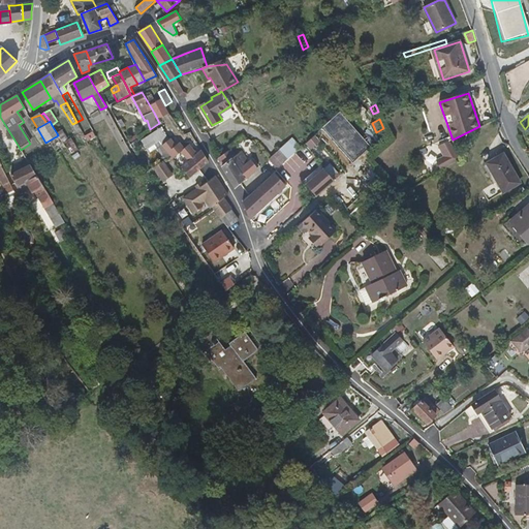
[(76,122),(72,124),(79,135),(83,132),(76,122)]
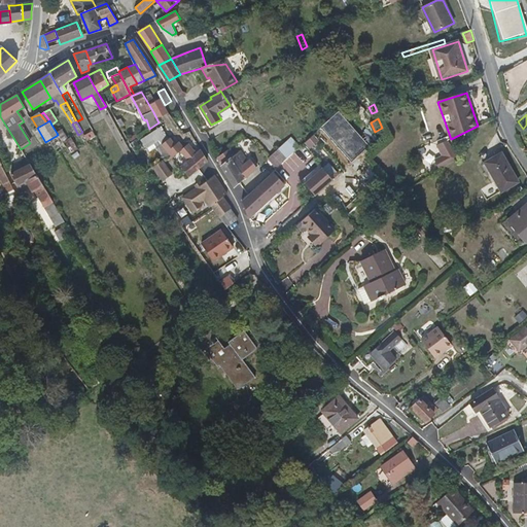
[(163,144),(169,138),(162,127),(152,133),(159,140),(163,144)]
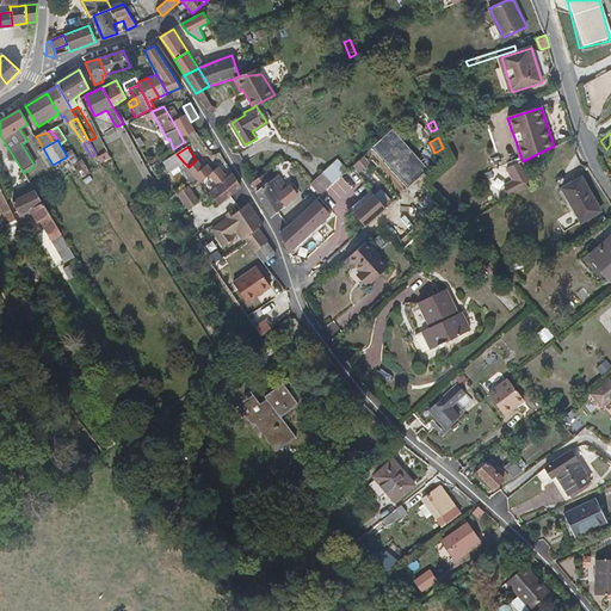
[(67,156),(81,178),(90,172),(82,160),(79,161),(73,150),(66,154),(67,156)]
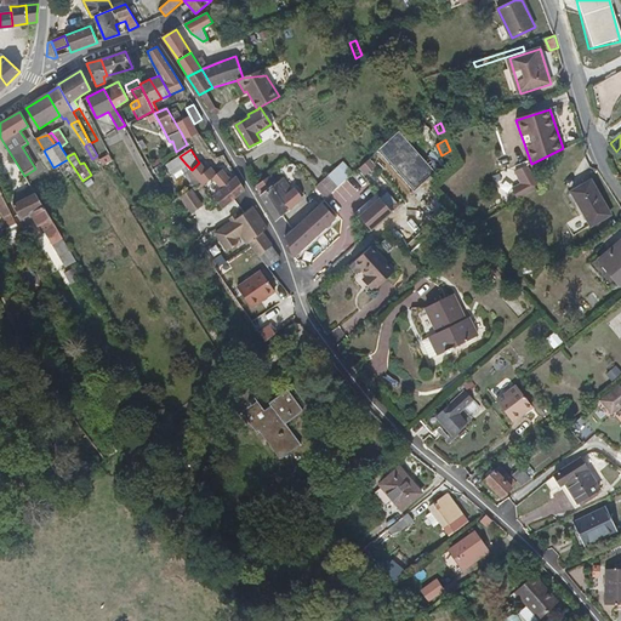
[(174,175),(187,165),(180,157),(167,165),(174,175)]
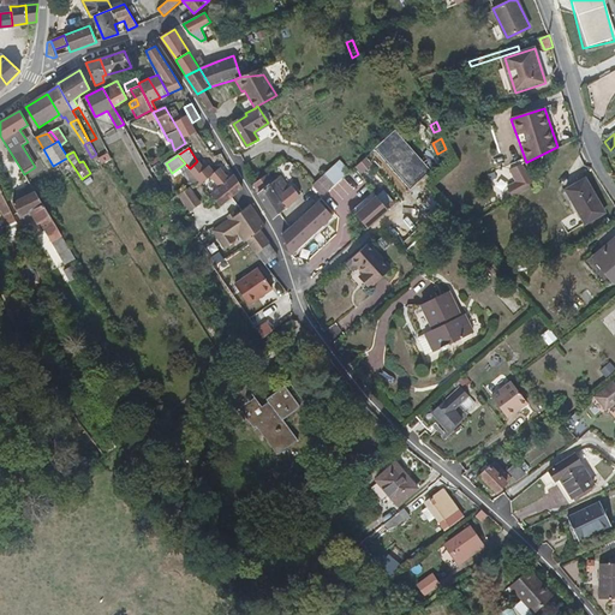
[(354,166),(362,174),(372,163),(365,155),(354,166)]
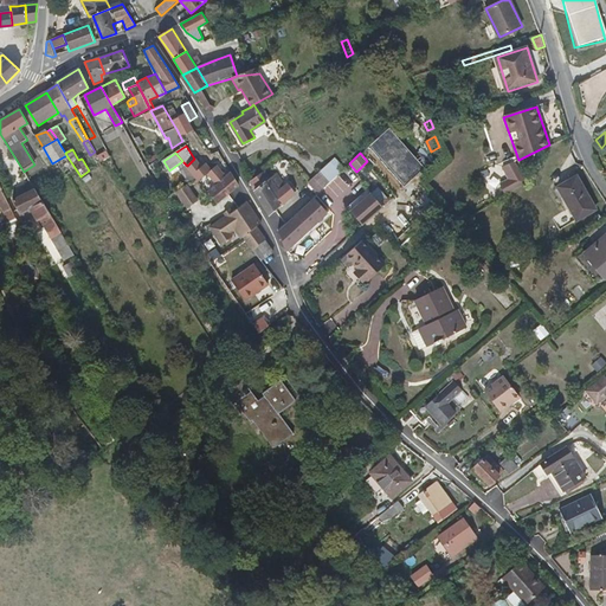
[(425,168),(413,155),(401,167),(413,180),(425,168)]
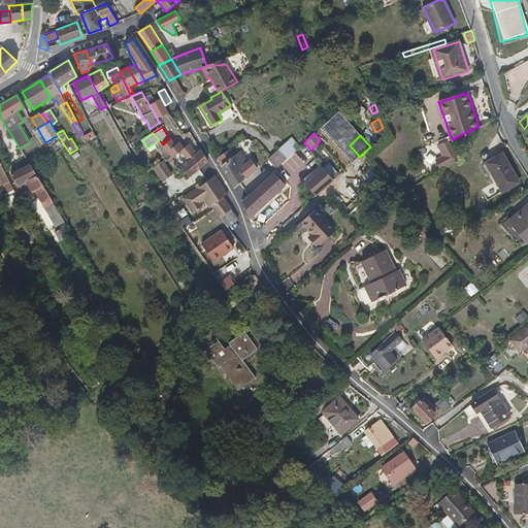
[(172,139),(164,146),(169,153),(177,145),(172,139)]
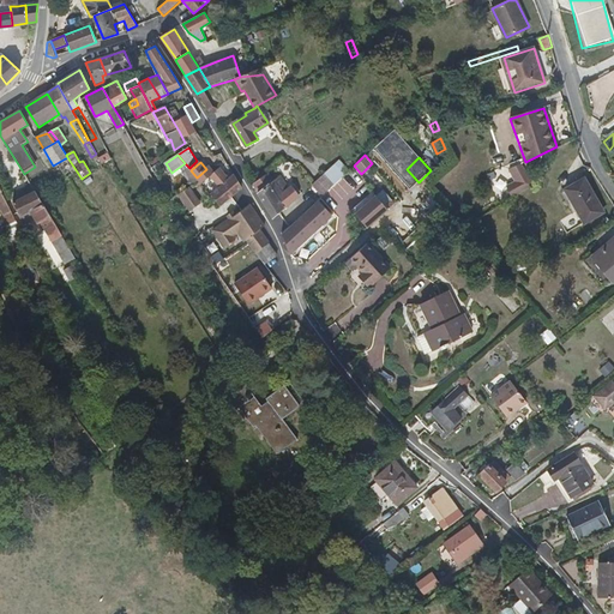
[(339,168),(336,163),(324,174),(335,186),(350,172),(343,164),(339,168)]
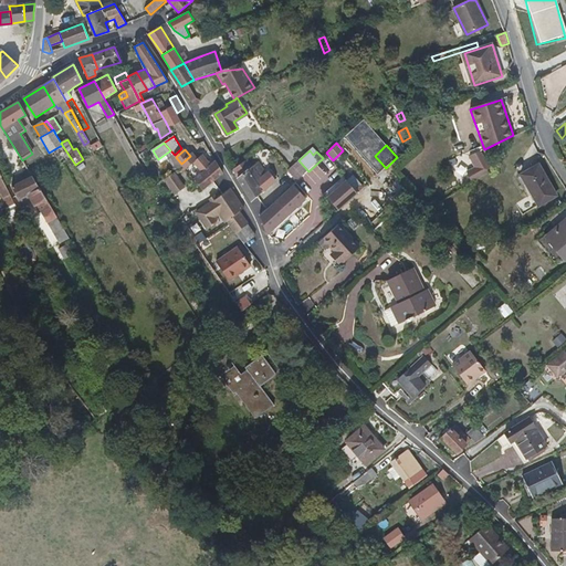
[(194,166),(207,167),(207,155),(195,155),(194,166)]
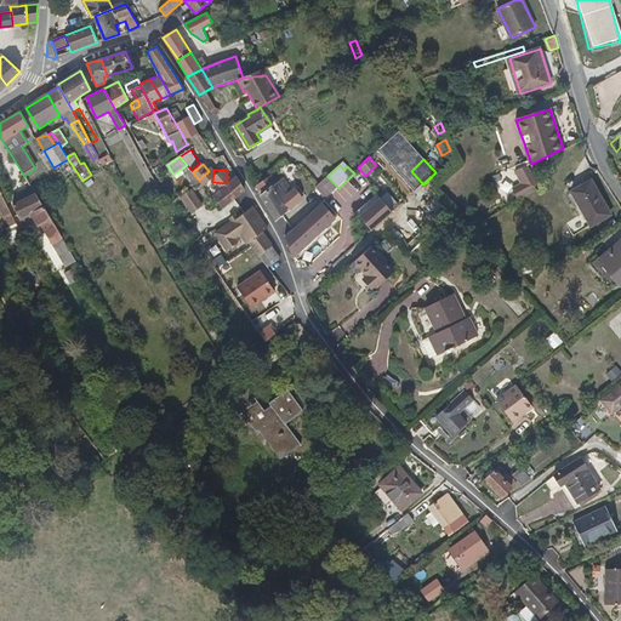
[(507,176),(495,181),(503,199),(514,195),(507,176)]
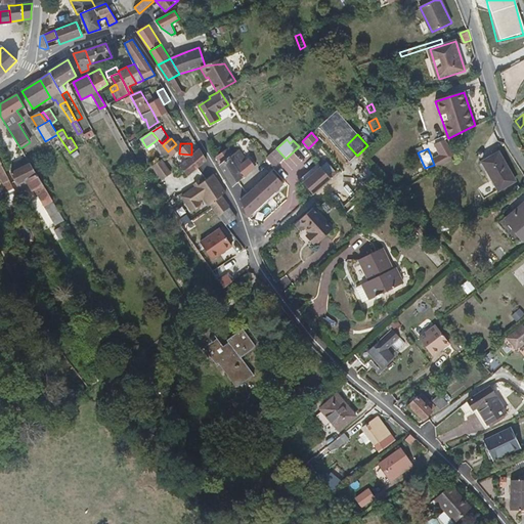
[(206,160),(201,149),(181,166),(188,175),(206,160)]
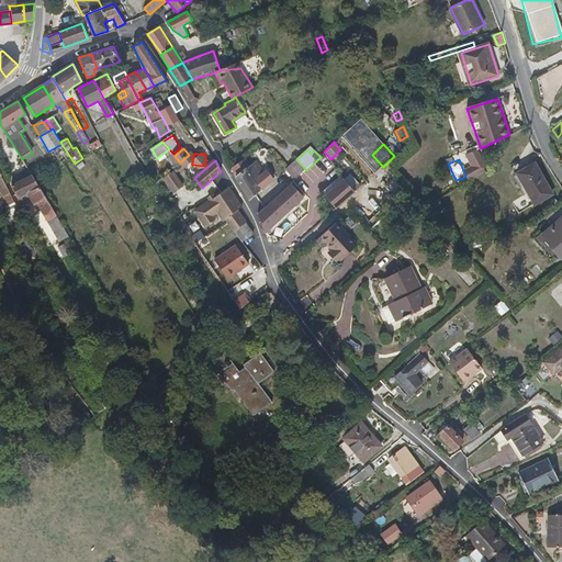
[(236,177),(250,200),(273,180),(266,171),(262,173),(255,161),(249,168),(245,160),(233,168),(237,176),(236,177)]
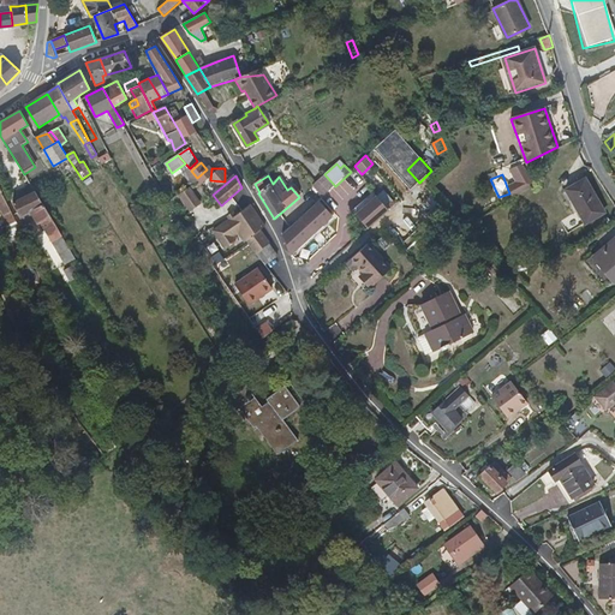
[(585,180),(567,190),(586,222),(604,212),(585,180)]
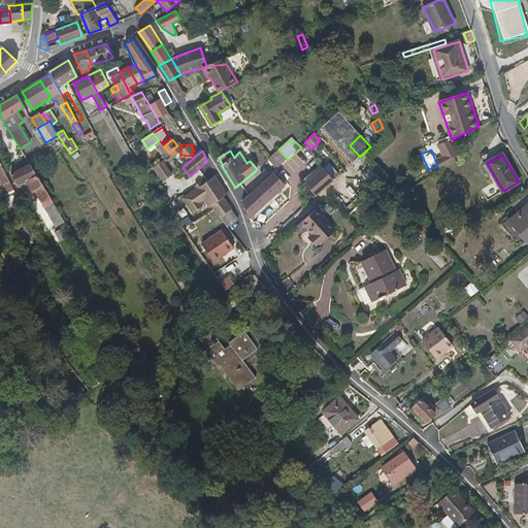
[(163,160),(154,165),(163,179),(172,174),(163,160)]
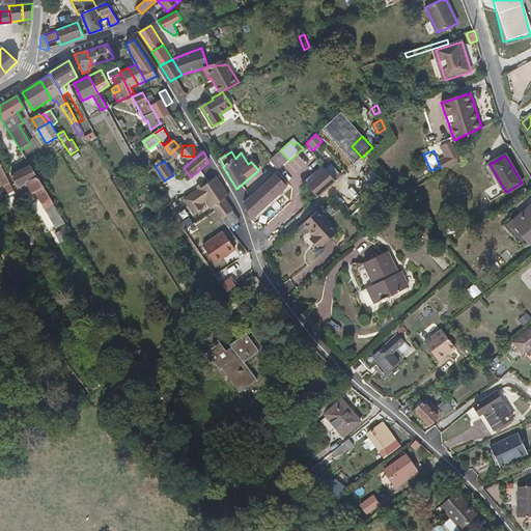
[(2,167),(0,162),(0,180),(15,208),(21,204),(2,167)]
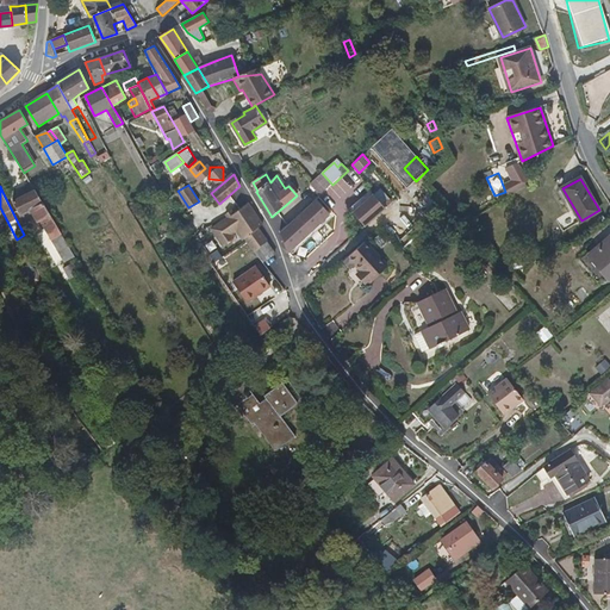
[(61,234),(35,190),(14,200),(20,215),(31,210),(38,222),(41,221),(53,240),(61,234)]
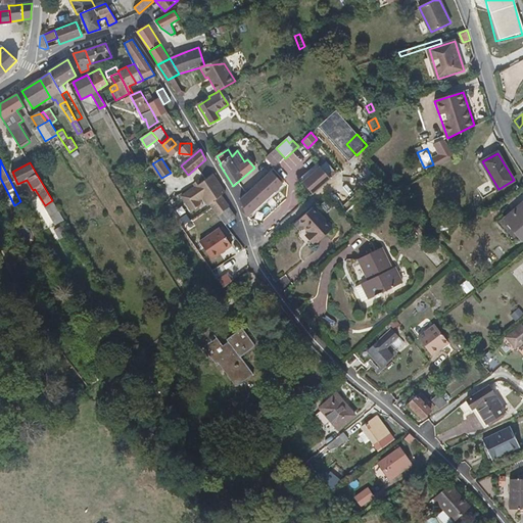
[(284,183),(272,170),(240,198),(246,217),(284,183)]
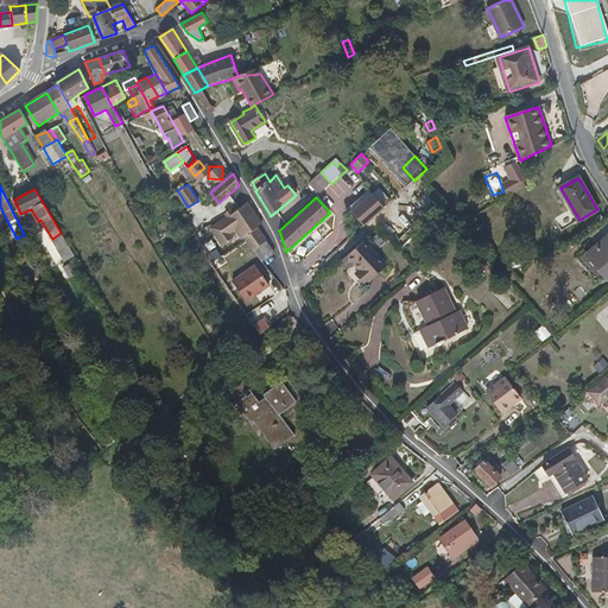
[(384,209),(373,197),(353,215),(363,227),(384,209)]
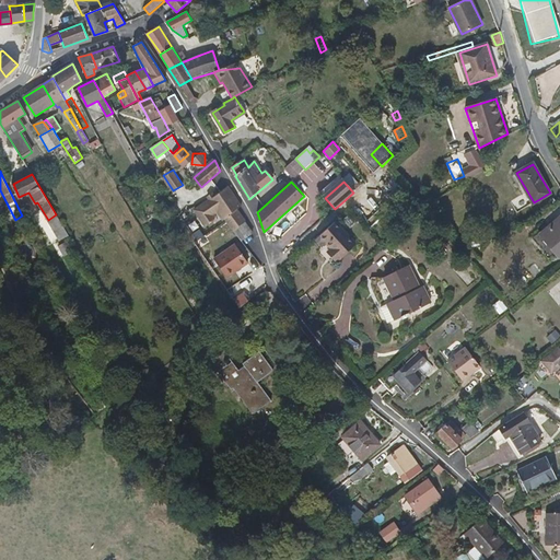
[(233,191),(230,186),(197,210),(208,223),(216,218),(214,216),(219,211),(226,221),(235,231),(246,221),(237,210),(242,206),(233,191)]
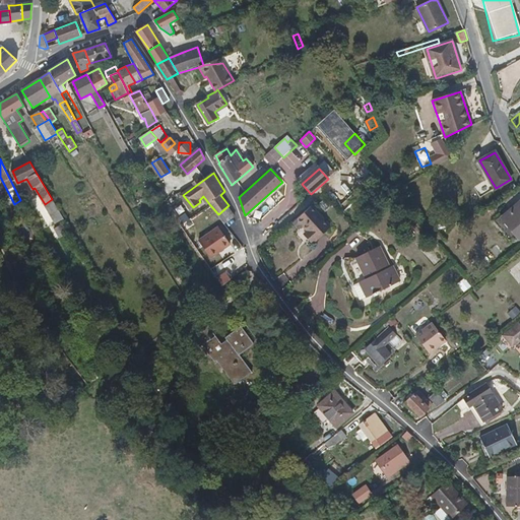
[(519,236),(519,202),(503,217),(519,238),(519,236)]
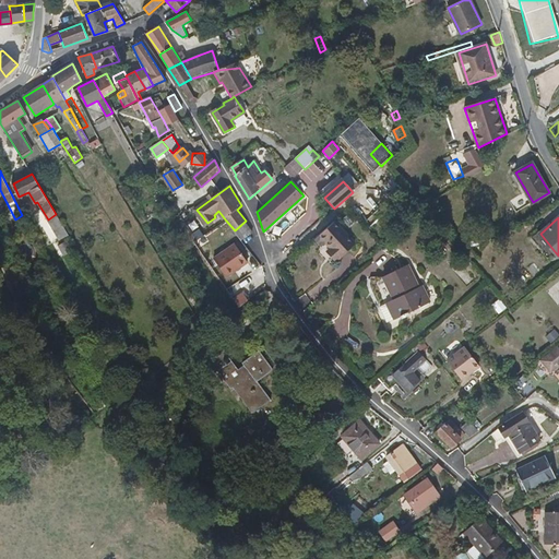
[(246,221),(235,230),(244,241),(253,233),(251,228),(246,221)]
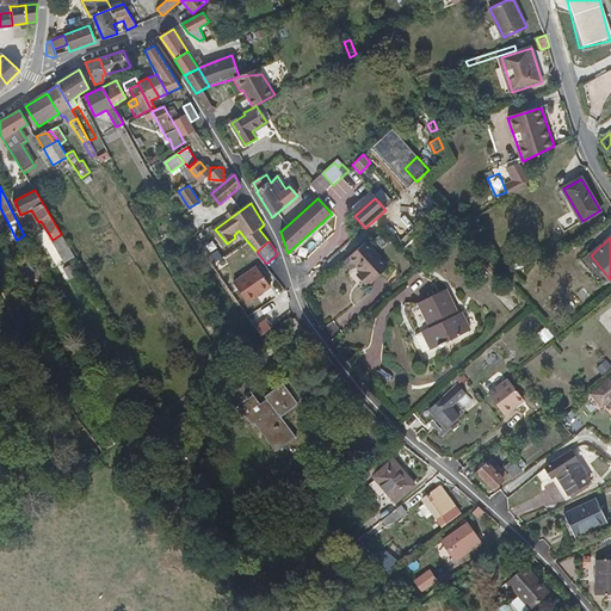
[(387,266),(366,242),(345,261),(352,269),(356,266),(359,271),(358,273),(368,284),(387,266)]
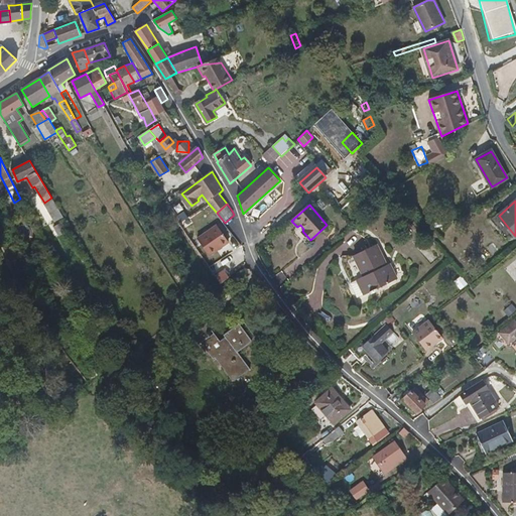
[(62,222),(61,223),(55,226),(53,227),(58,236),(68,231),(62,222)]
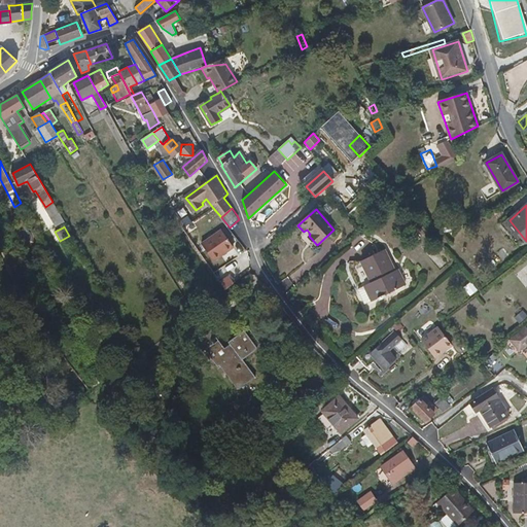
[(235,247),(223,230),(202,244),(214,261),(235,247)]
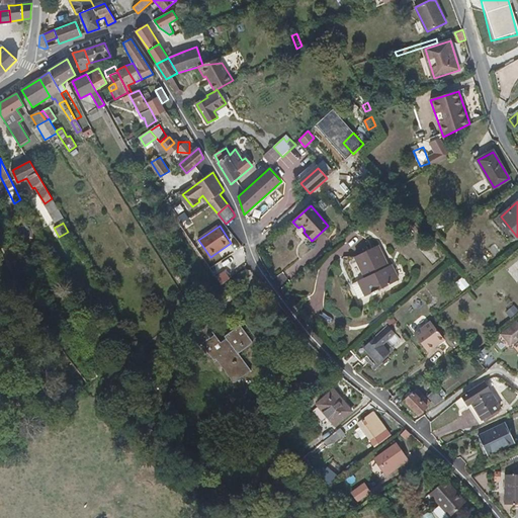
[(378,246),(355,257),(365,277),(358,280),(366,296),(399,279),(392,265),(389,266),(378,246)]
